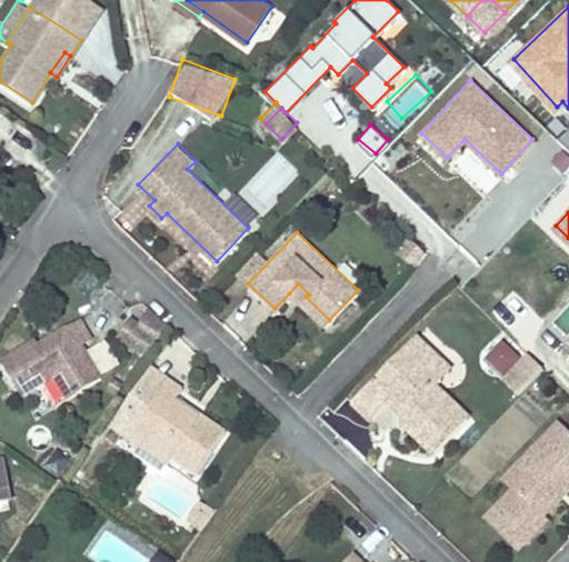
[(568,323),(568,281),(563,278),(546,311),(568,323)]
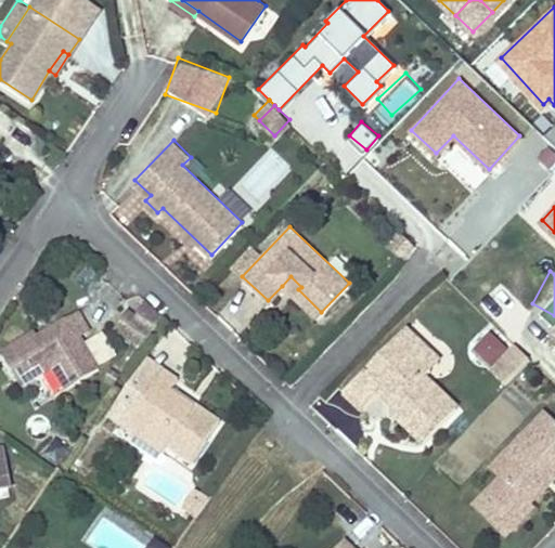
[(301,287),(291,276),(282,286),(292,296),(294,294),(318,316),(321,312),(298,289),(301,287)]
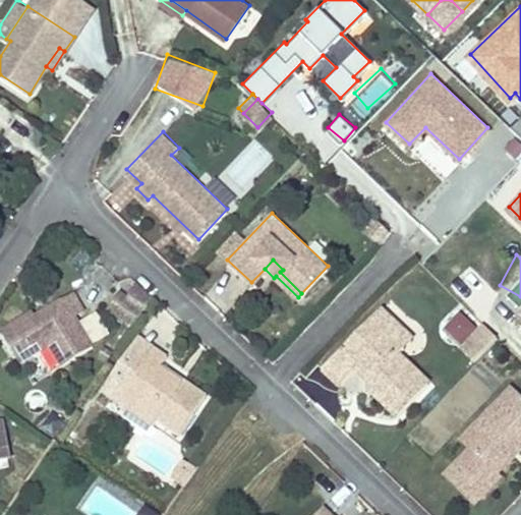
[(143,305),(120,289),(110,303),(133,320),(143,305)]
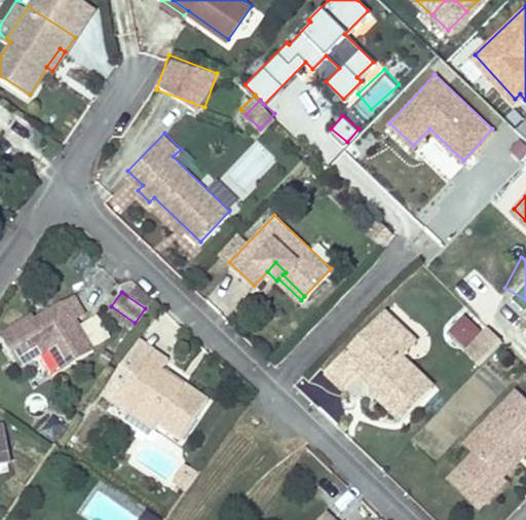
[(74,293),(43,311),(45,314),(38,319),(36,316),(34,311),(1,331),(20,362),(50,344),(64,366),(95,347),(76,316),(85,309),(74,293)]
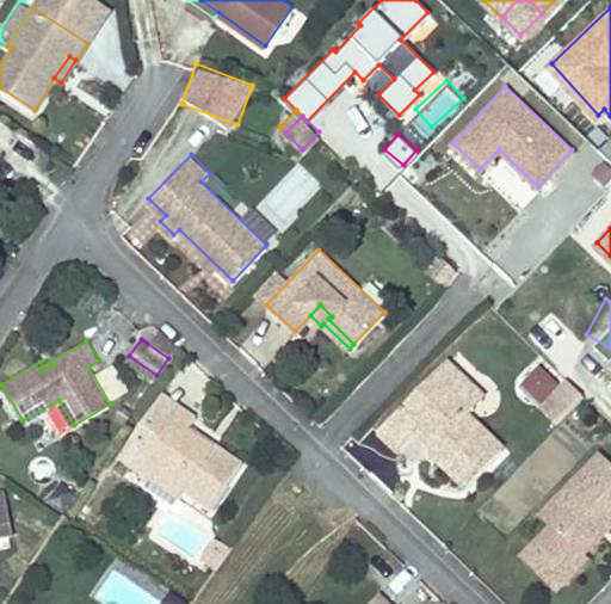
[(557,423),(582,399),(542,356),(517,380),(557,423)]
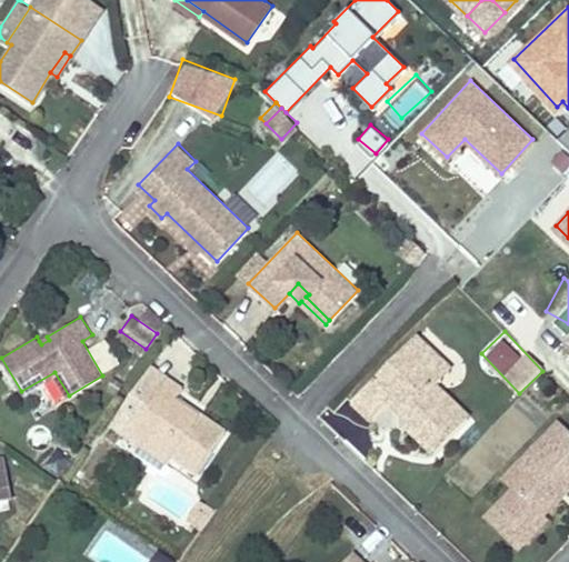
[(426,360),(435,351),(416,333),(353,398),(371,415),(388,400),(396,391),(412,405),(402,414),(400,417),(435,451),(468,415),(435,383),(442,375),(426,360)]
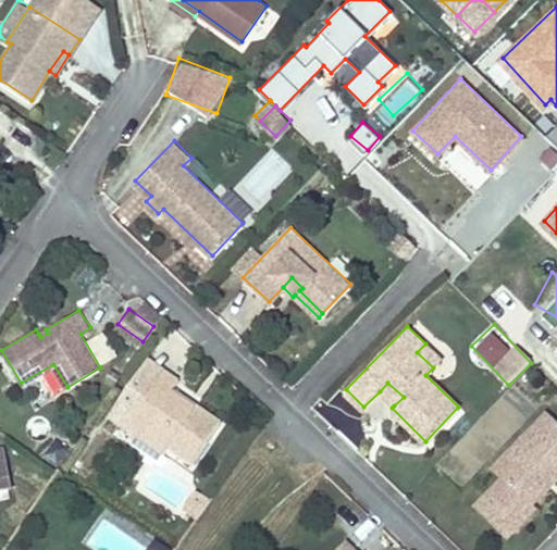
[(441,359),(425,344),(417,352),(433,367),(441,359)]
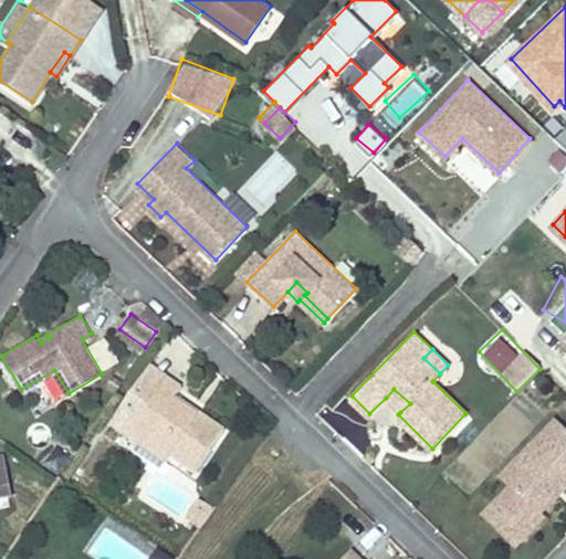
[(174,396),(176,392),(181,382),(167,372),(130,425),(171,452),(196,468),(224,424),(199,408),(197,411),(174,396)]
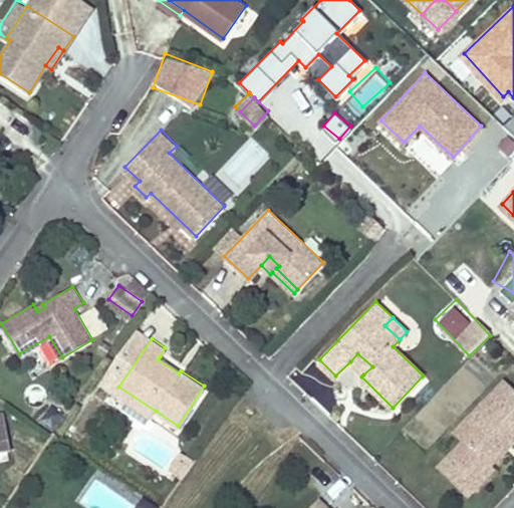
[(372,366),(357,353),(350,361),(363,374),(372,366)]
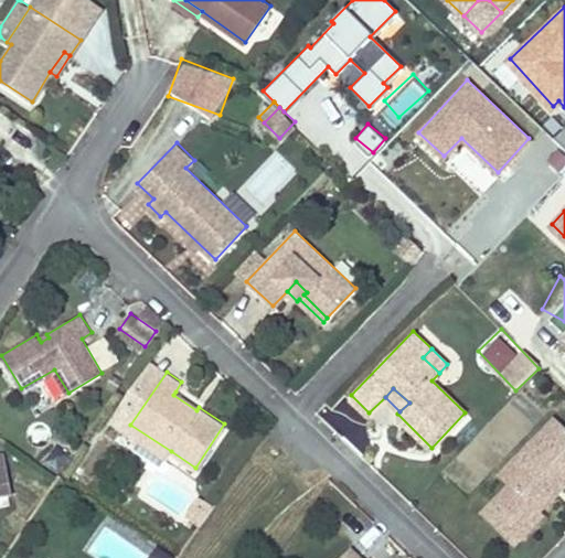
[(176,392),(173,395),(196,410),(199,407),(176,392)]
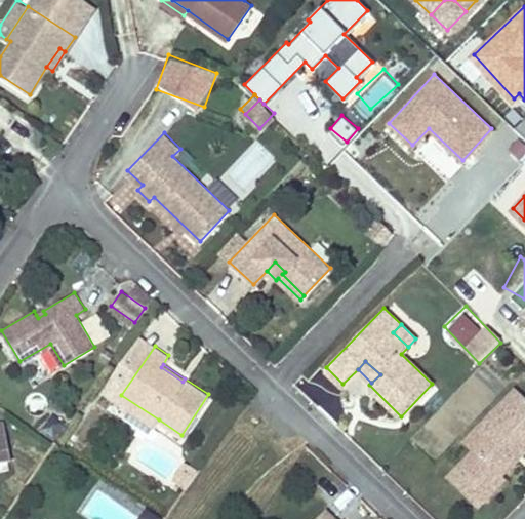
[(500,412),(520,392),(516,388),(496,407),(500,412)]
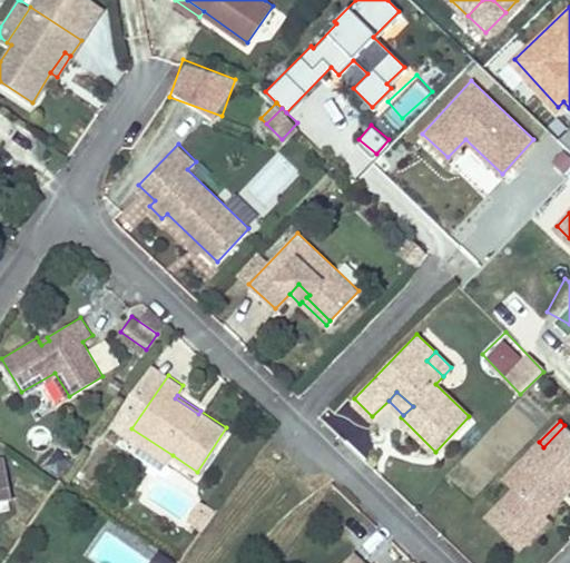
[(569,430),(564,425),(543,447),(539,442),(521,461),(531,471),(516,487),(488,515),(520,547),(549,517),(544,514),(556,502),(549,496),(569,475),(569,430)]
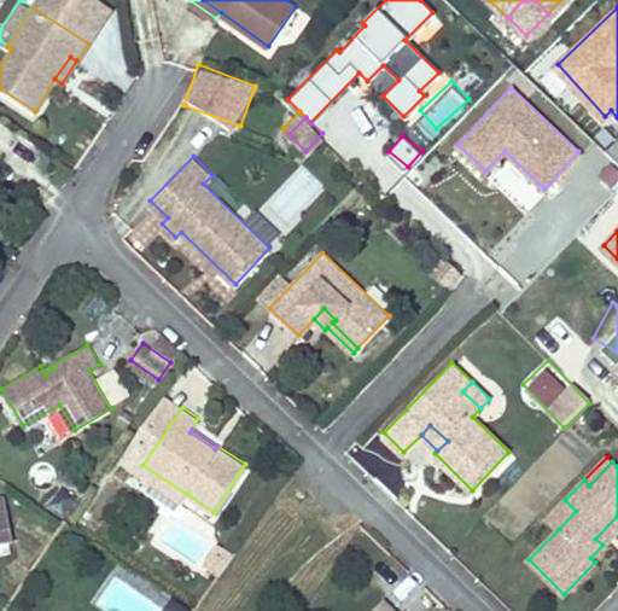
[(143,465),(139,472),(182,501),(187,494),(143,465)]
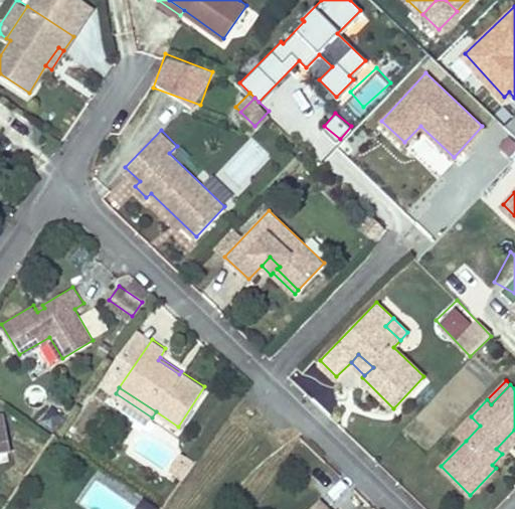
[(0,413),(0,450),(9,448),(2,413),(0,413)]
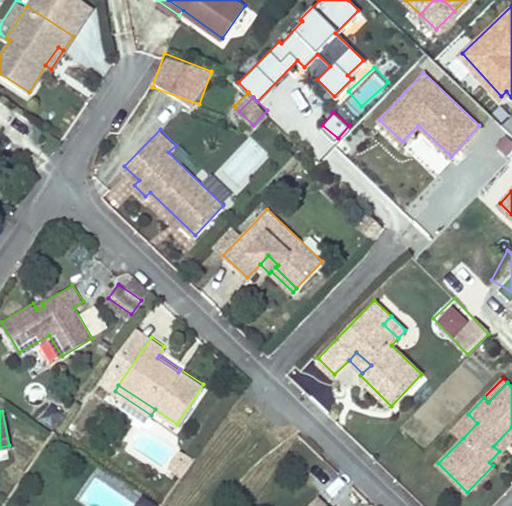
[(477,423),(468,414),(453,429),(463,438),(477,423)]
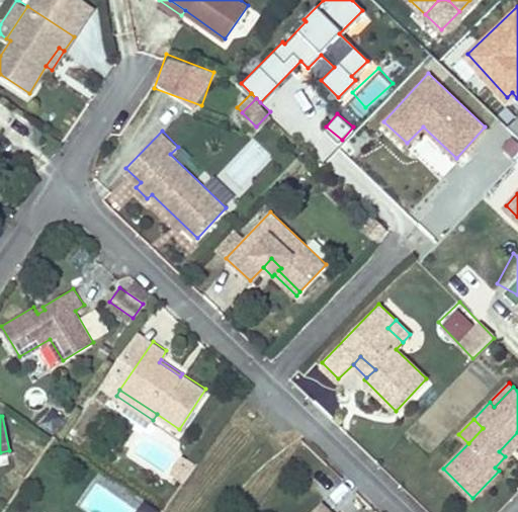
[(505,456),(517,443),(517,432),(499,451),(505,456)]
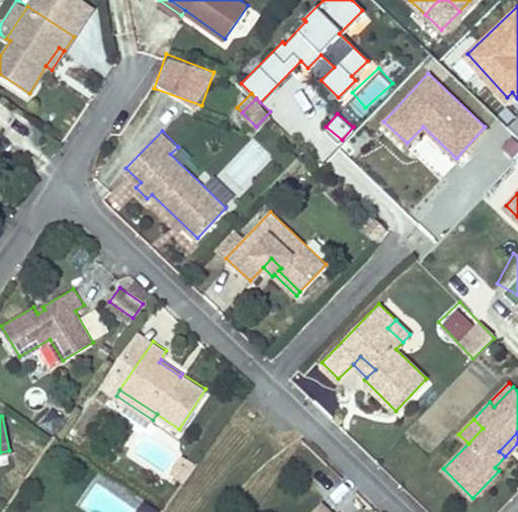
[(157,511),(160,508),(145,500),(137,511),(157,511)]
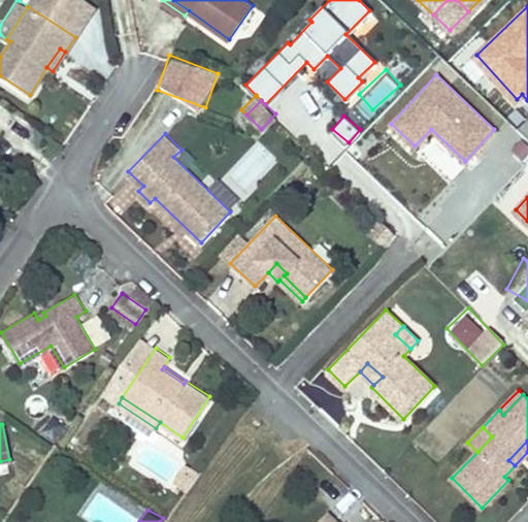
[(340,521),(328,510),(316,521),(340,521)]
